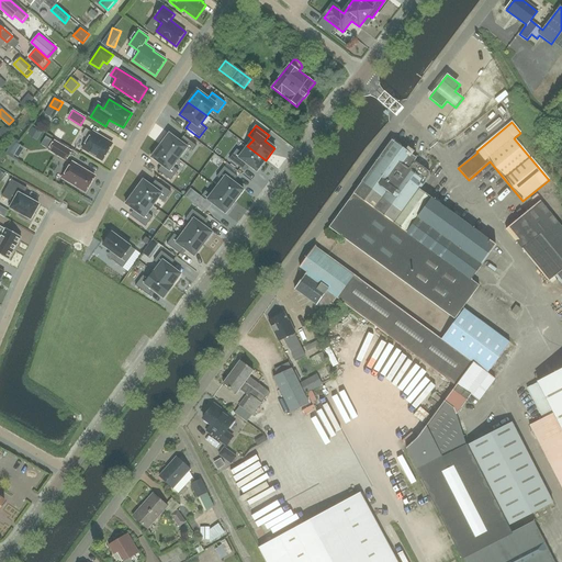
[(92,133),(86,130),(82,135),(89,139),(82,149),(102,161),(113,145),(92,133)]
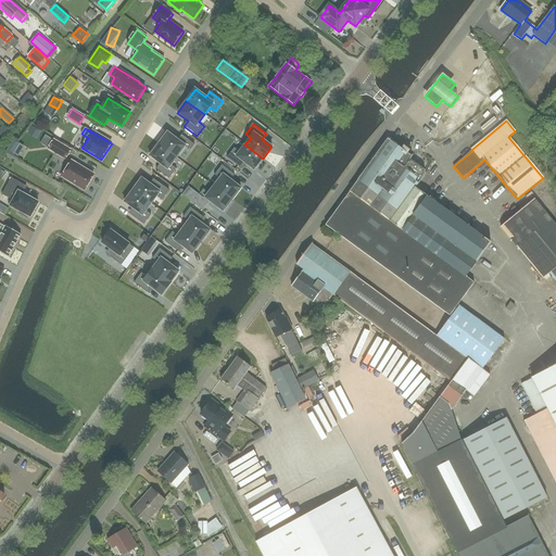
[(167,133),(159,144),(177,158),(182,151),(187,154),(194,144),(181,135),(178,140),(167,133)]
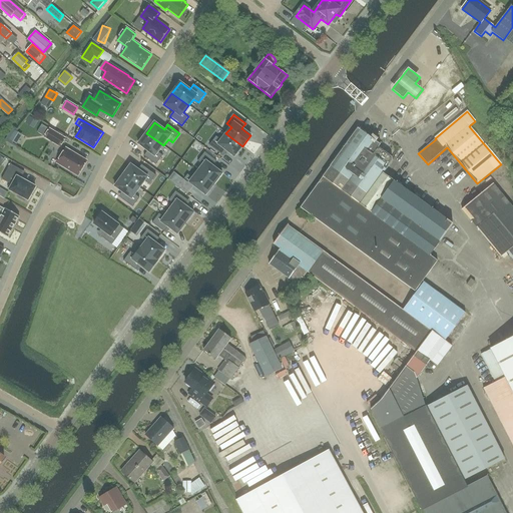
[(390,156),(378,147),(380,144),(376,141),(378,138),(373,135),(373,134),(368,129),(365,133),(359,129),(358,128),(330,166),(368,194),(381,172),(383,173),(391,162),(392,161),(392,160),(392,159),(392,158),(392,157),(391,157),(390,156)]
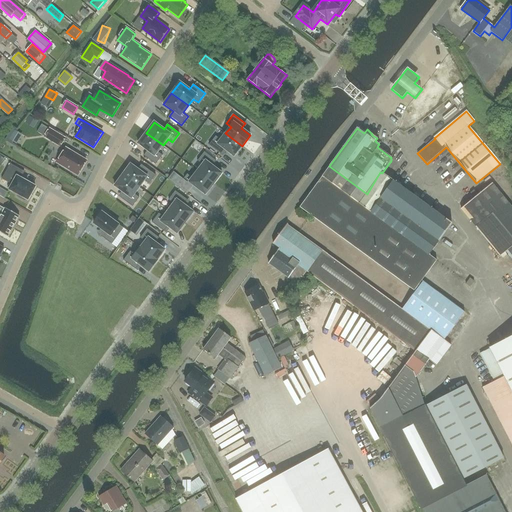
[(12,141),(16,144),(22,135),(15,130),(14,131),(13,130),(6,141),(10,144),(12,141)]
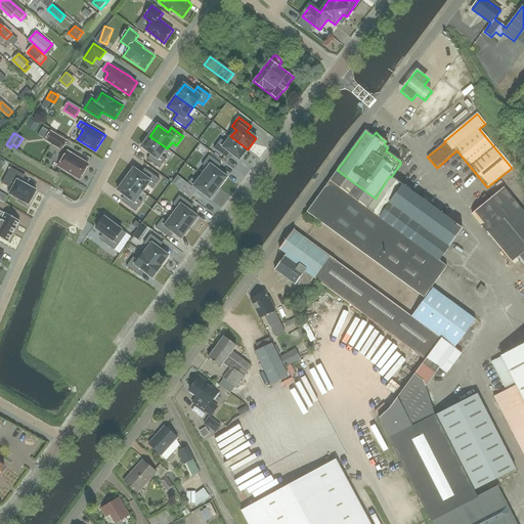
[(50,133),(45,141),(61,150),(67,142),(50,133)]
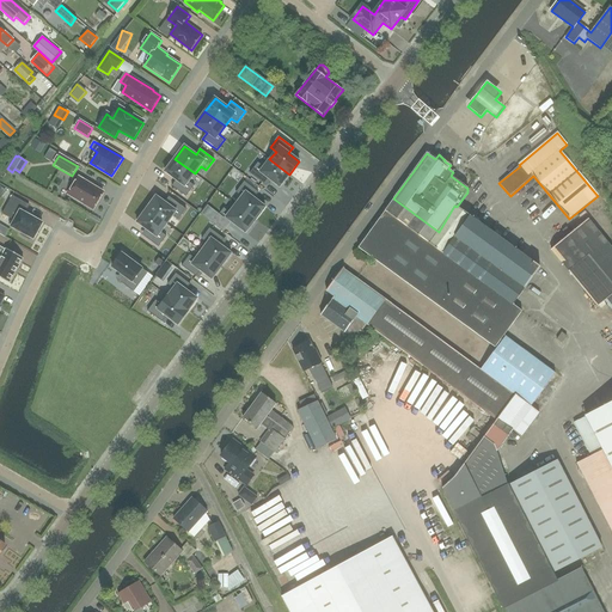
[(175,159),(165,172),(176,181),(172,187),(187,197),(194,187),(189,182),(195,173),(175,159)]
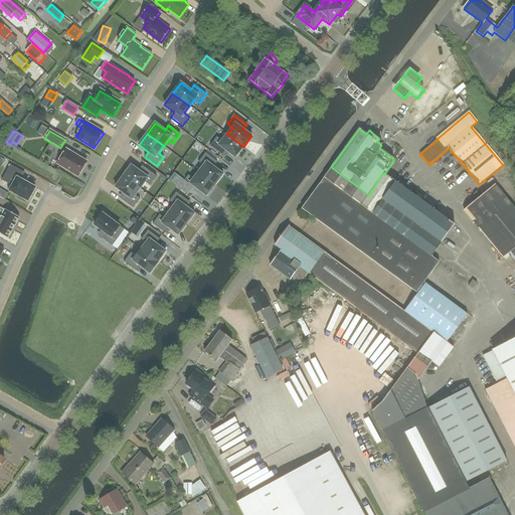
[(217,137),(210,146),(222,155),(225,151),(235,158),(243,147),(226,134),(221,141),(217,137)]
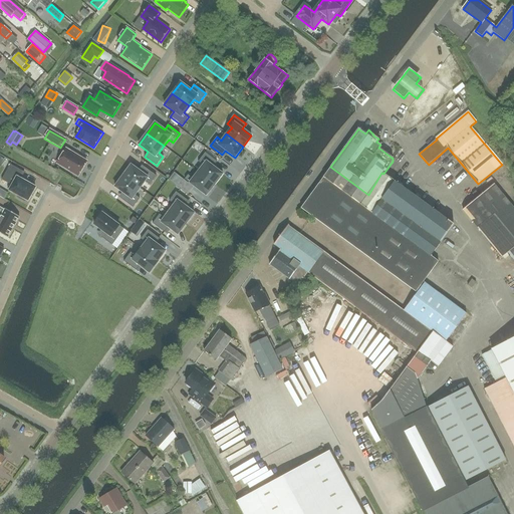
[(78,176),(86,162),(66,150),(58,164),(78,176)]
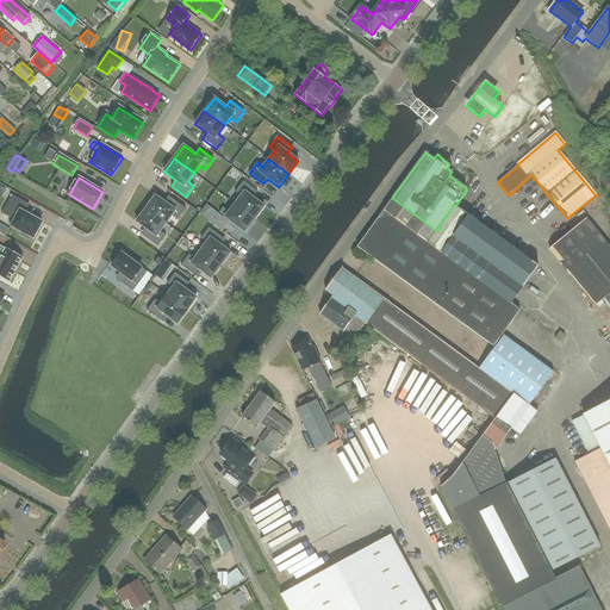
[(241,197),(235,205),(255,219),(265,206),(253,198),(257,193),(243,181),(235,192),(241,197)]
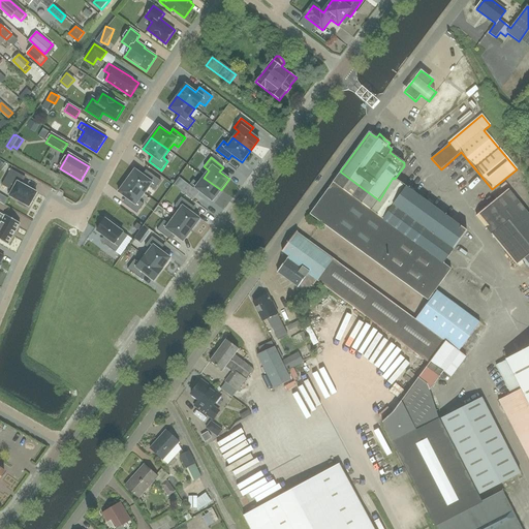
[(29,206),(37,192),(22,184),(25,178),(11,169),(2,184),(10,189),(8,194),(19,200),(18,203),(26,207),(27,205),(29,206)]
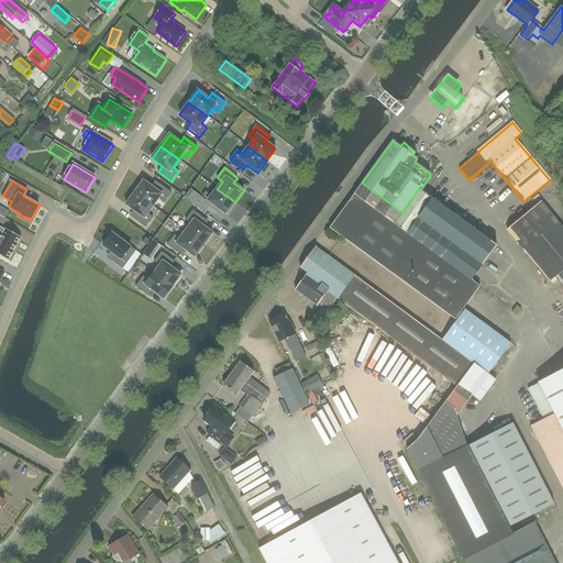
[(143,180),(134,192),(153,207),(158,199),(164,203),(172,194),(158,184),(154,188),(143,180)]
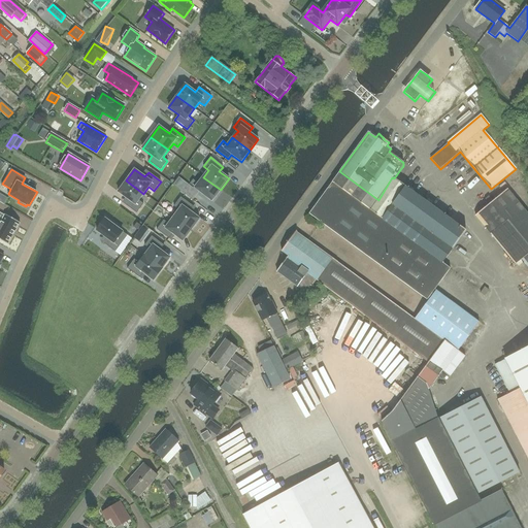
[(339,171),(332,183),(370,210),(378,200),(339,171)]
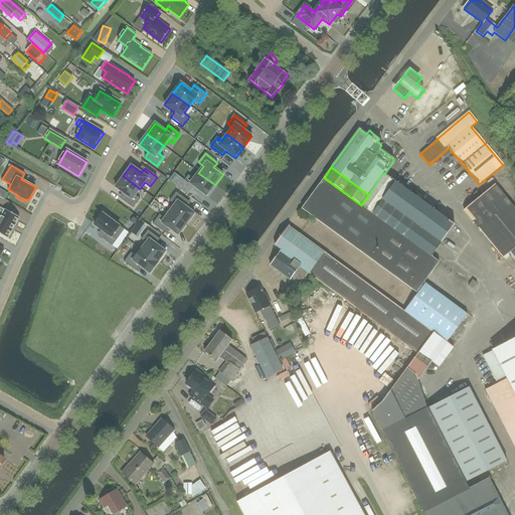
[(215,185),(198,173),(193,179),(188,175),(185,180),(206,196),(215,185)]
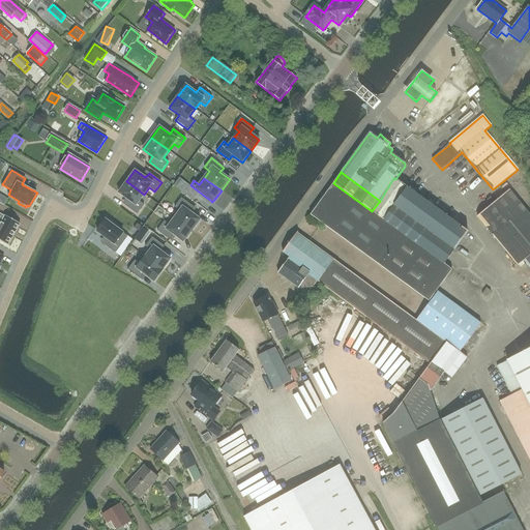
[(407,187),(395,179),(393,178),(380,201),(372,211),(383,219),(394,205),(407,187)]
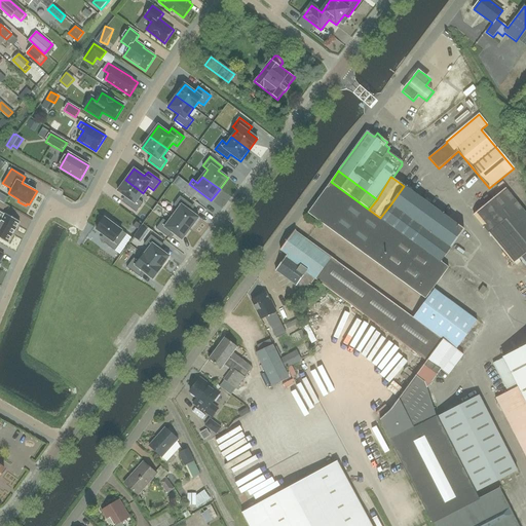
[(125,180),(117,191),(127,198),(123,203),(136,213),(143,203),(138,199),(143,193),(125,180)]
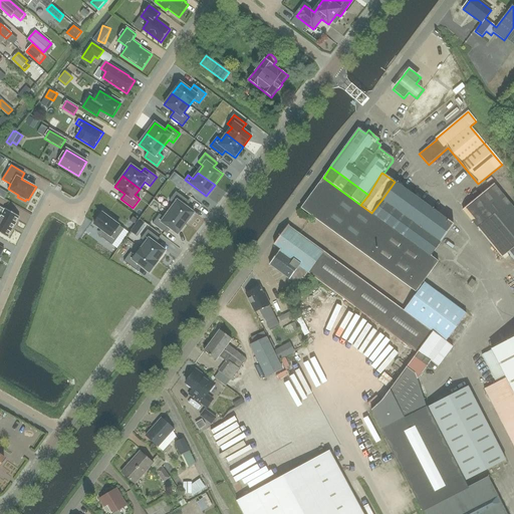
[(380,219),(371,213),(360,205),(323,178),(301,208),(303,210),(358,250),(380,219)]
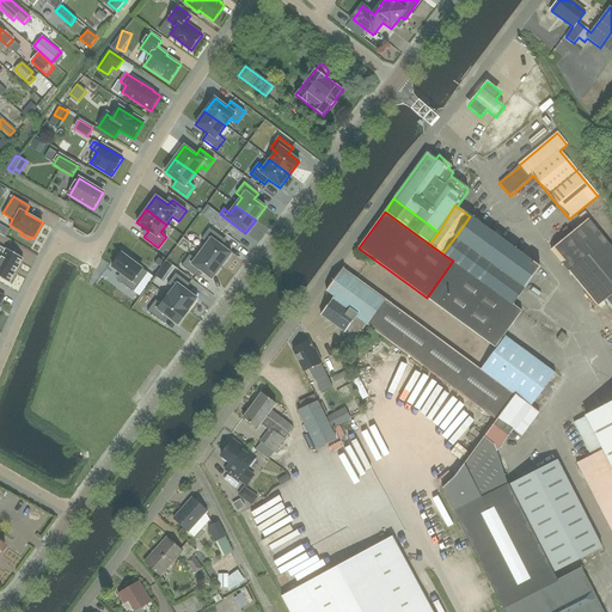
[(475,251),(490,231),(470,216),(456,237),(475,251)]
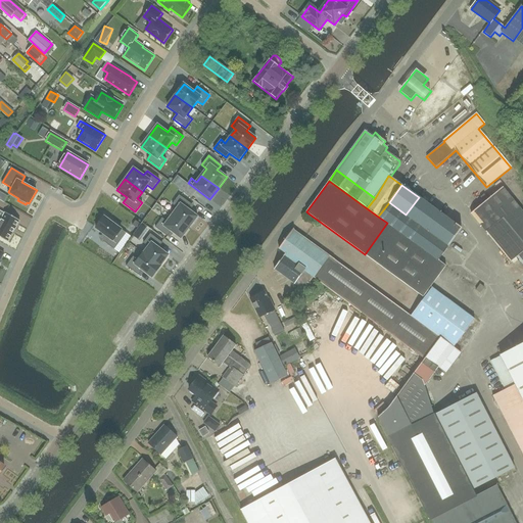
[(522,211),(503,188),(471,214),(511,262),(517,256),(522,264),(522,211)]
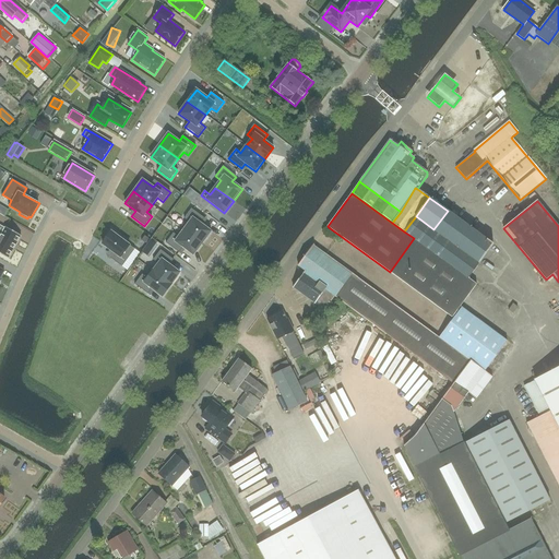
[(190,223),(183,229),(202,244),(211,232),(201,224),(204,218),(192,209),(185,218),(190,223)]
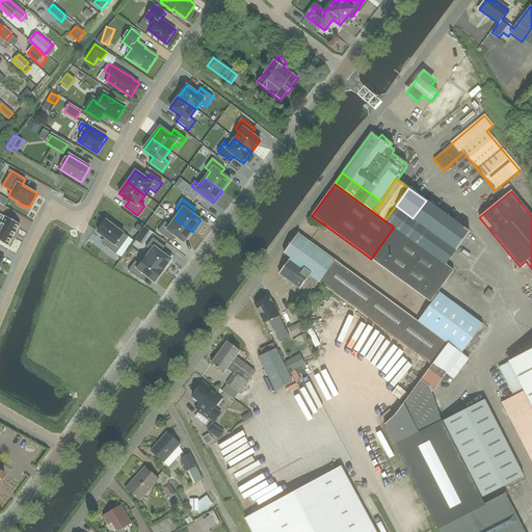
[(437,236),(450,218),(426,201),(413,218),(437,236)]
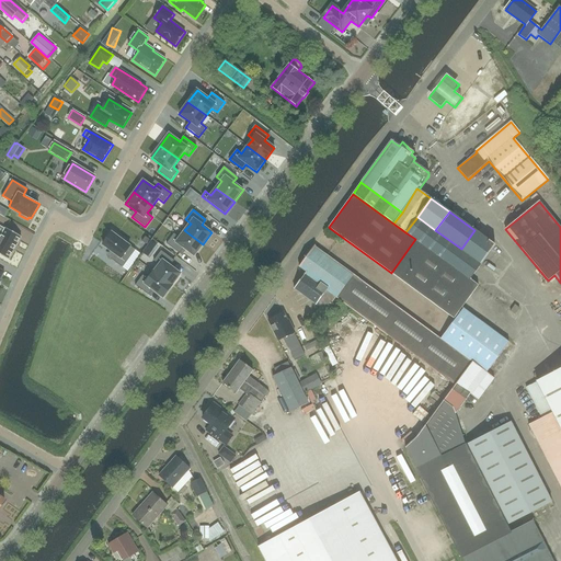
[(461,249),(435,230),(418,217),(405,232),(415,239),(470,278),(481,264),(461,249)]
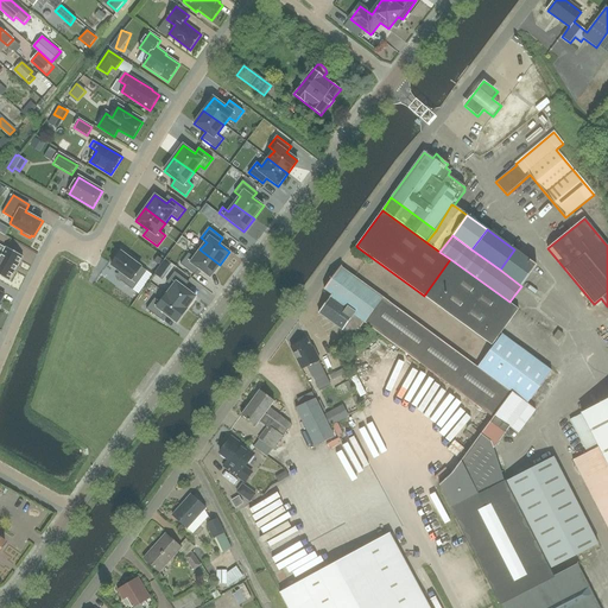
[(6,247),(0,258),(0,276),(8,282),(23,257),(6,247)]
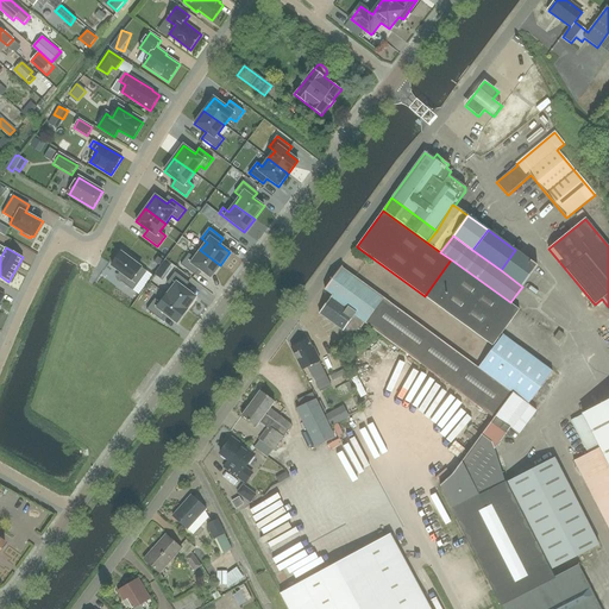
[(189,253),(181,264),(195,275),(199,270),(211,278),(220,265),(200,250),(194,258),(189,253)]
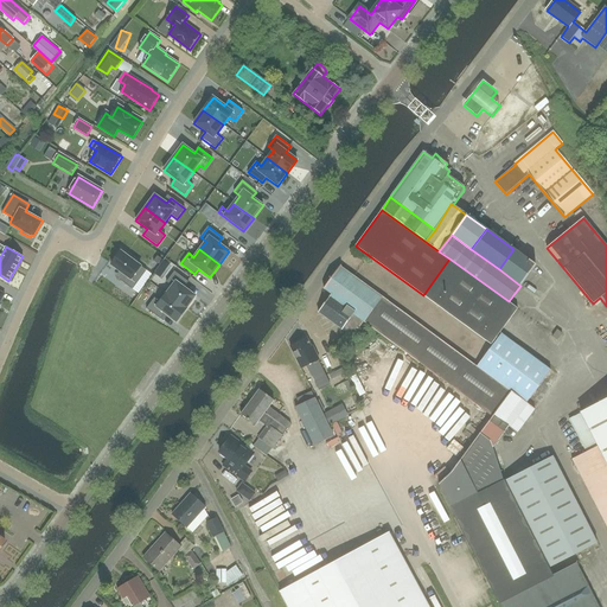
[(499,269),(521,286),(536,266),(513,249),(499,269)]
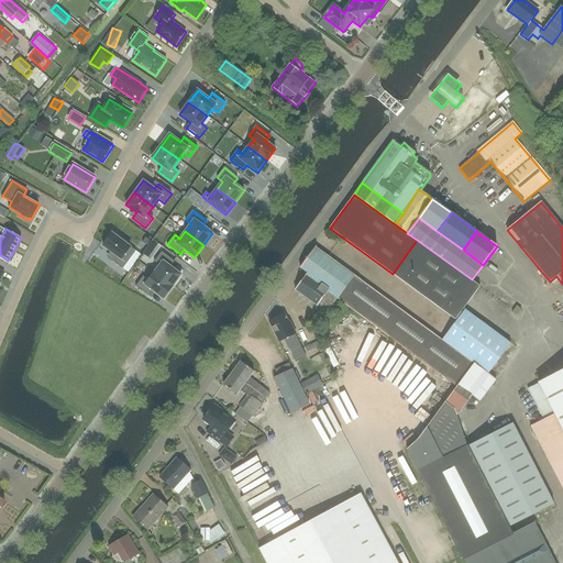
[(112,233),(103,246),(113,254),(110,260),(123,268),(136,251),(112,233)]
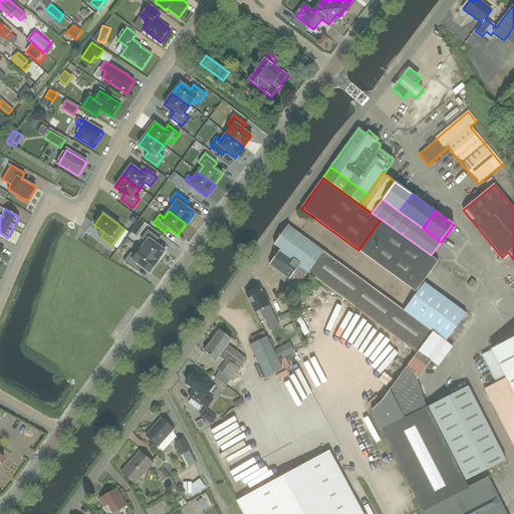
[(439,261),(431,255),(380,219),(358,250),(416,292),(439,261)]
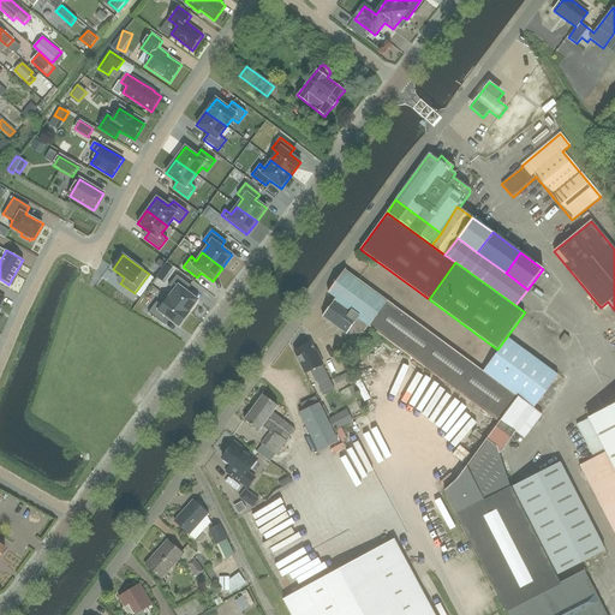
[(172,269),(166,264),(161,270),(167,274),(172,269)]
